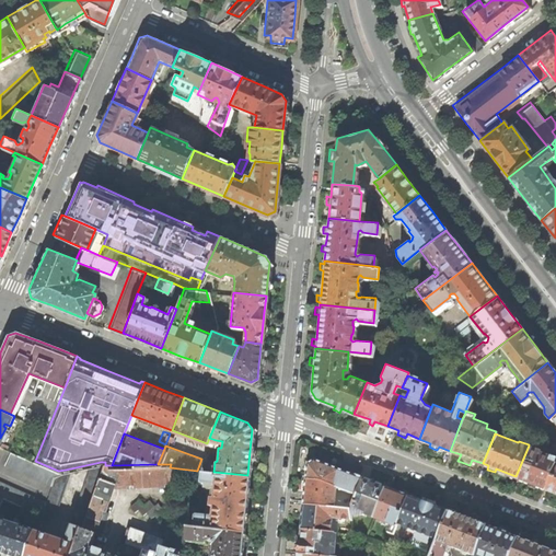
[(530,482),(543,486),(554,461),(555,456),(549,454),(548,455),(539,452),(540,450),(529,446),(516,476),(530,482)]
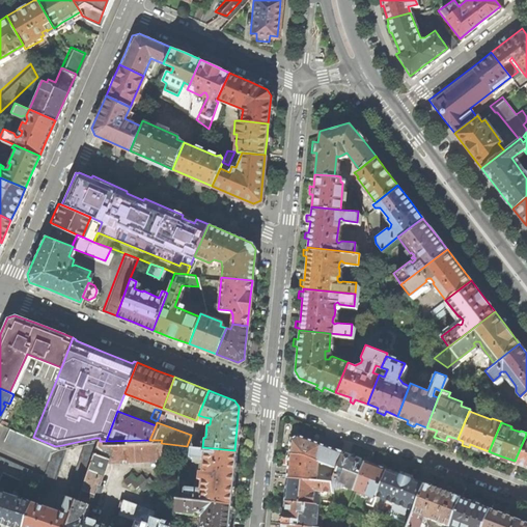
[(1,438),(45,458),(48,449),(55,446),(33,437),(7,425),(1,438)]
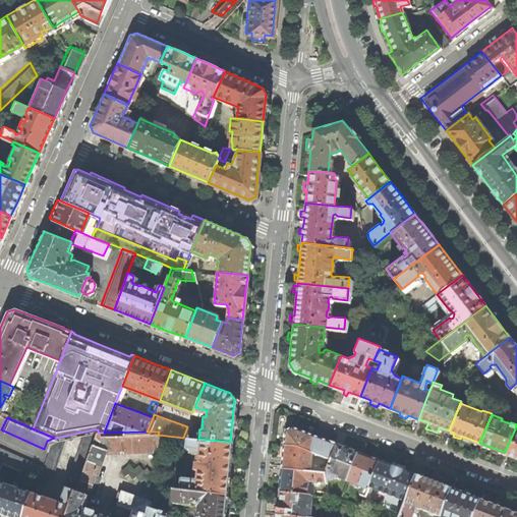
[(282,434),(281,442),(310,450),(328,457),(334,442),(310,433),(289,423),(283,427),(282,434)]
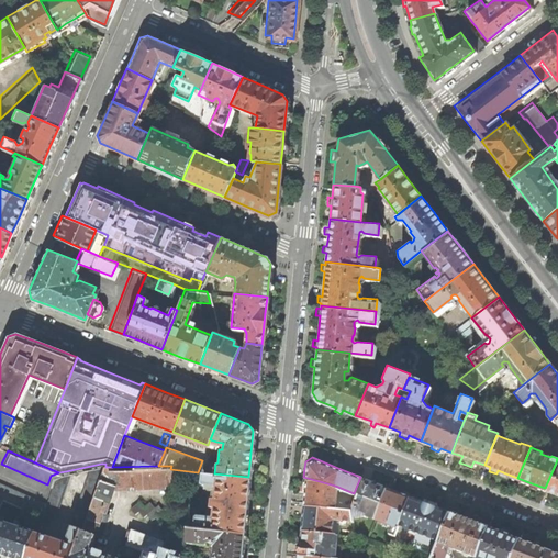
[(557,464),(556,462),(545,488),(557,493),(557,464)]
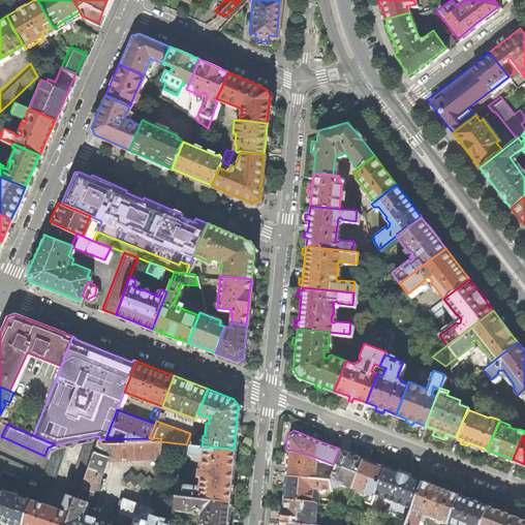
[(64,524),(95,436),(81,439),(63,492),(65,493),(62,503),(64,506),(61,508),(30,498),(21,524),(64,524)]
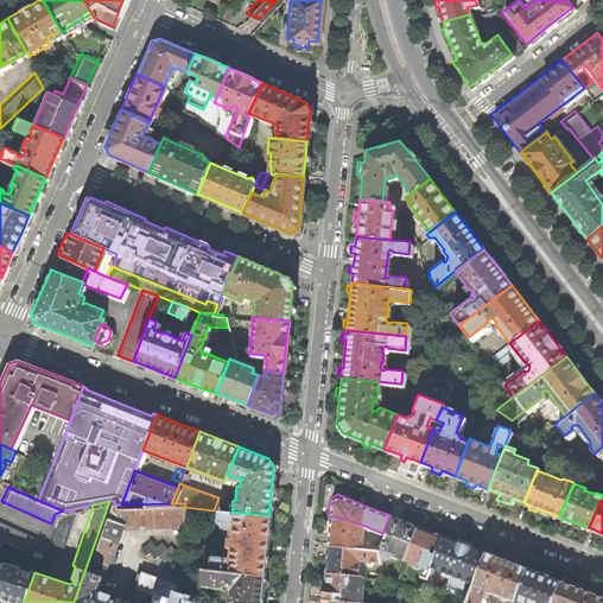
[(127,602),(128,602),(108,597),(108,595),(100,592),(99,594),(91,591),(93,586),(95,588),(99,576),(105,577),(113,553),(107,551),(110,540),(114,540),(120,522),(183,520),(184,507),(185,503),(171,503),(121,505),(114,505),(114,501),(109,501),(74,602),(127,602)]
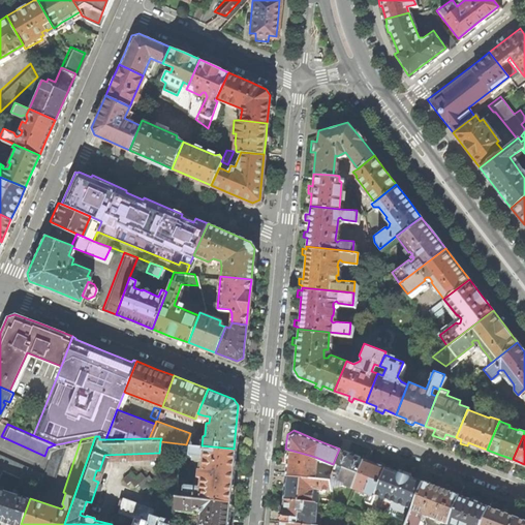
[(49,482),(62,443),(55,444),(48,448),(44,456),(39,471),(35,484),(34,486),(37,487),(49,482)]
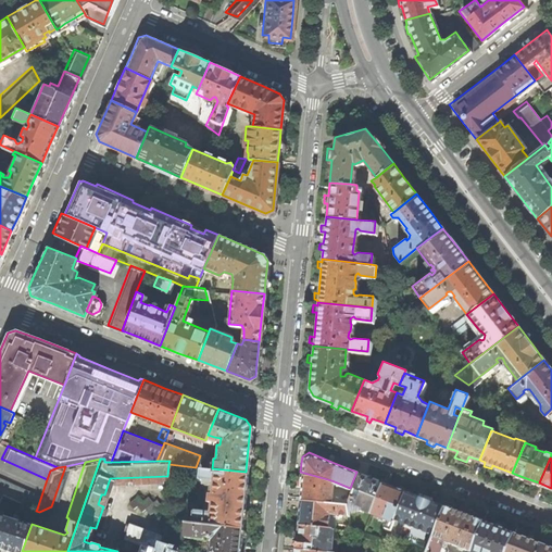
[(243,499),(246,472),(212,468),(198,467),(197,477),(210,478),(213,481),(212,491),(208,491),(207,500),(211,500),(210,510),(191,509),(190,522),(240,526),(243,499)]
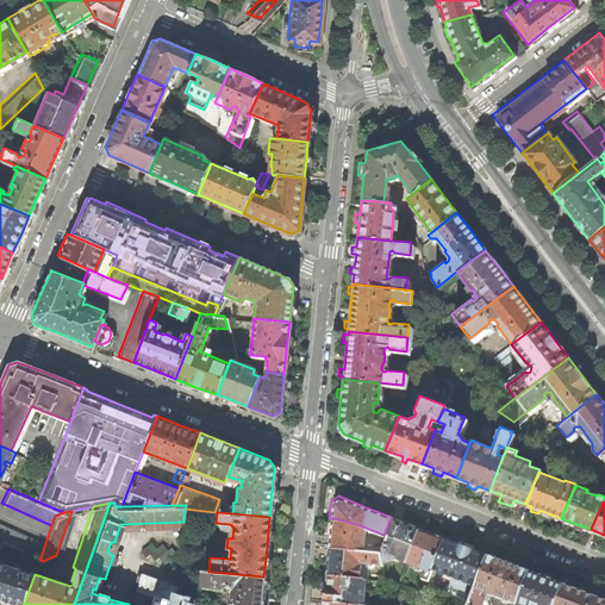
[(328,536),(326,546),(361,549),(363,526),(329,517),(329,521),(324,521),(323,529),(328,530),(328,536)]
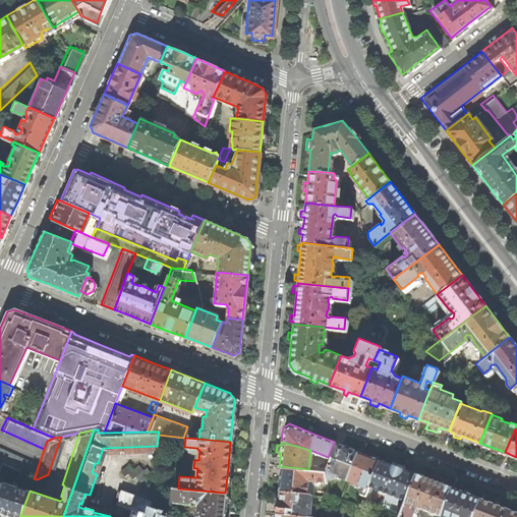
[(344,445),(334,442),(328,457),(323,470),(323,474),(336,473),(344,477),(355,450),(344,445)]
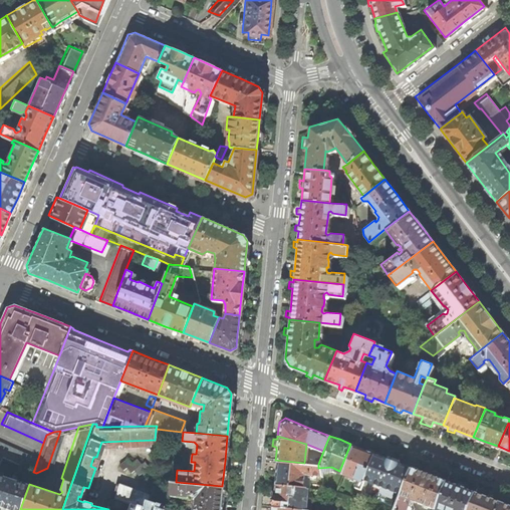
[(0,455),(34,470),(38,458),(0,441),(0,455)]
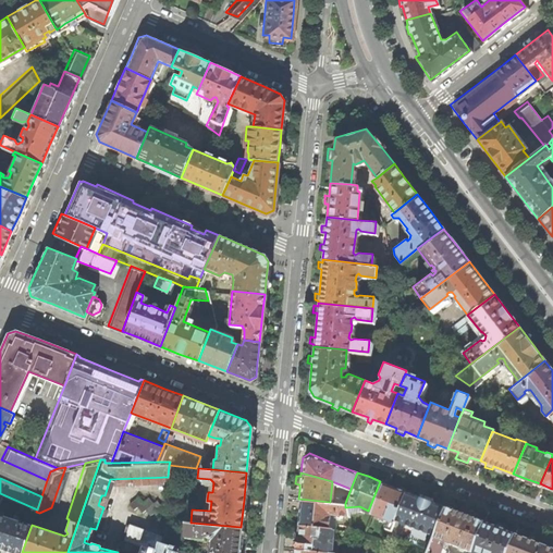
[(388,483),(380,481),(368,511),(385,517),(383,526),(388,527),(392,518),(403,490),(401,489),(402,484),(395,482),(392,486),(388,483)]
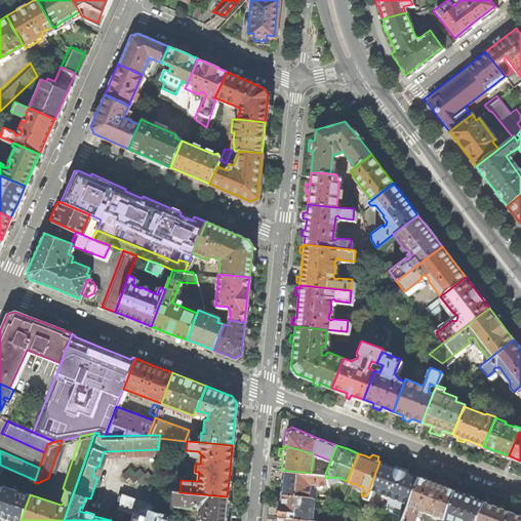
[(369,488),(407,504),(417,476),(408,472),(392,467),(379,462),(369,488)]
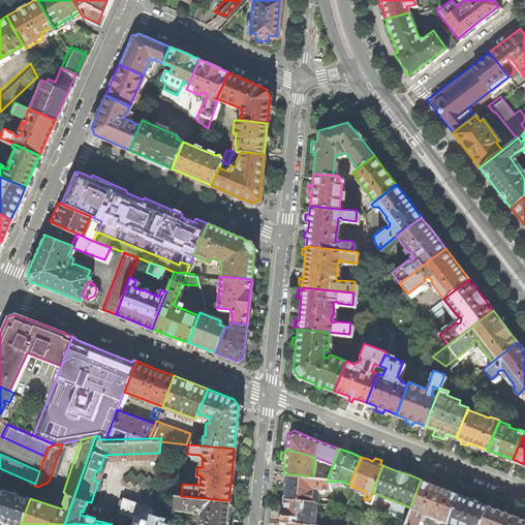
[(143,484),(147,488),(157,481),(157,479),(153,474),(150,477),(146,471),(143,474),(137,469),(132,473),(128,468),(120,475),(123,481),(127,477),(131,483),(135,481),(140,486),(143,484)]
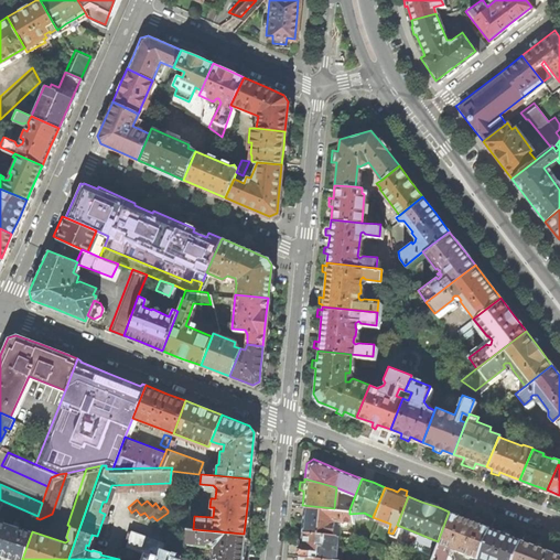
[(301,517),(300,529),(330,532),(331,520),(326,520),(326,516),(336,517),(336,518),(350,520),(350,514),(350,509),(334,508),(302,505),(301,517)]
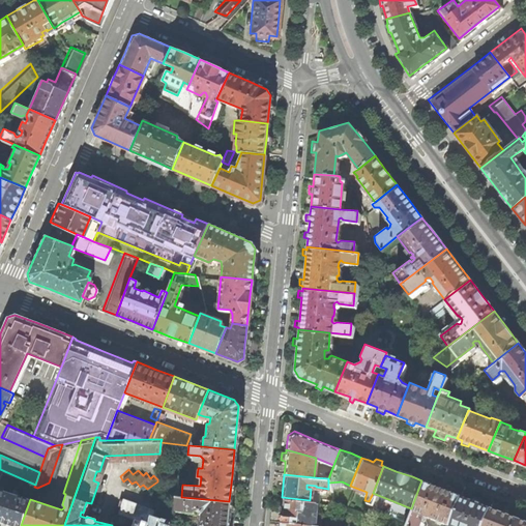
[(411,508),(424,514),(447,523),(458,495),(439,488),(421,480),(411,508)]
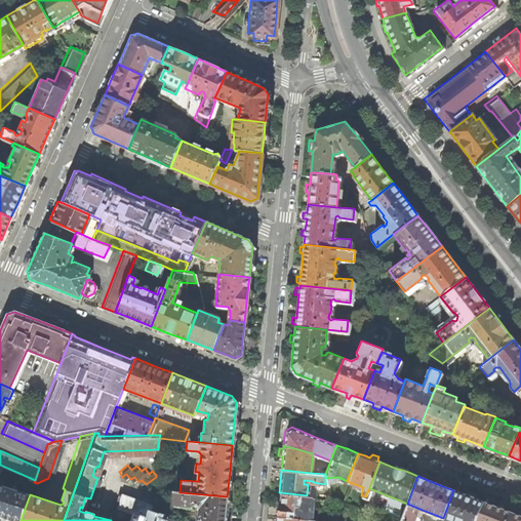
[(0,516),(3,517),(15,520),(21,520),(30,494),(0,484),(0,516)]
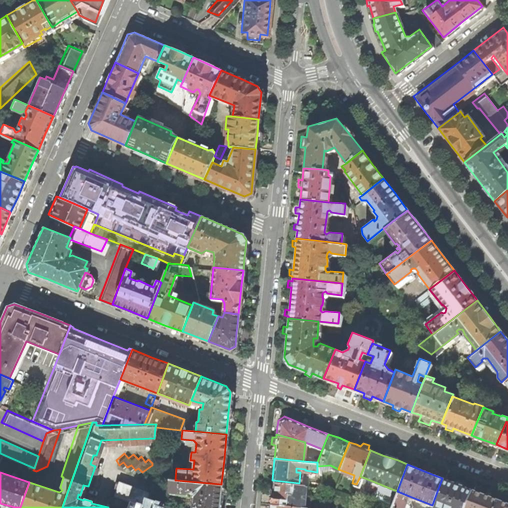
[(391,506),(397,491),(360,476),(356,484),(353,494),(391,506)]
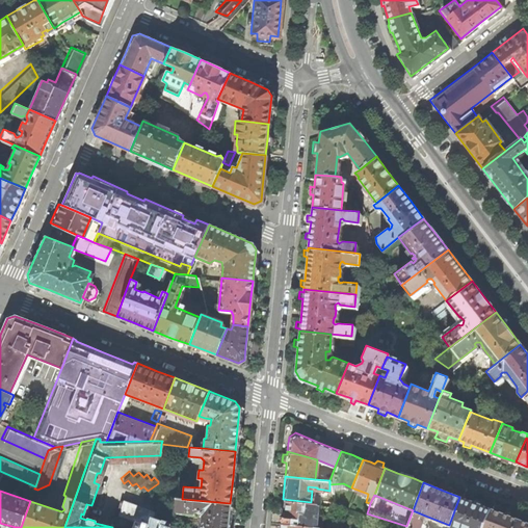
[(474,502),(459,497),(449,525),(455,527),(480,527),(481,527),(489,508),(474,502)]
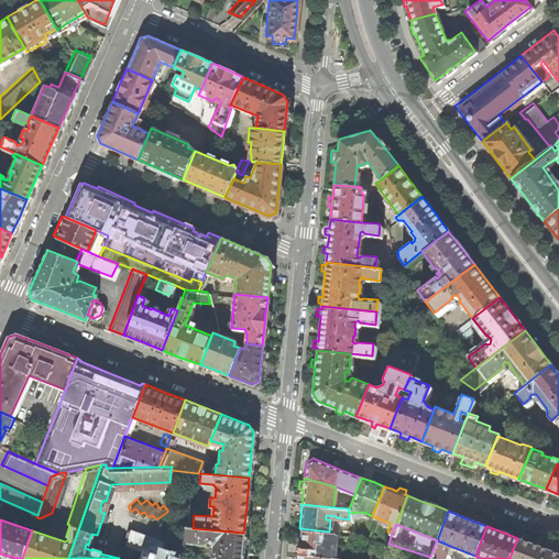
[(240,558),(242,550),(243,533),(193,528),(186,527),(184,540),(204,543),(205,540),(210,540),(214,545),(212,552),(210,554),(209,558),(240,558)]
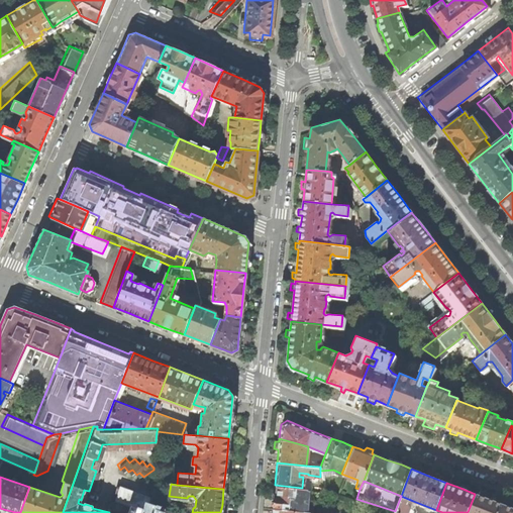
[(274,495),(272,508),(309,512),(310,499),(305,498),(306,488),(302,488),(275,485),(274,495)]
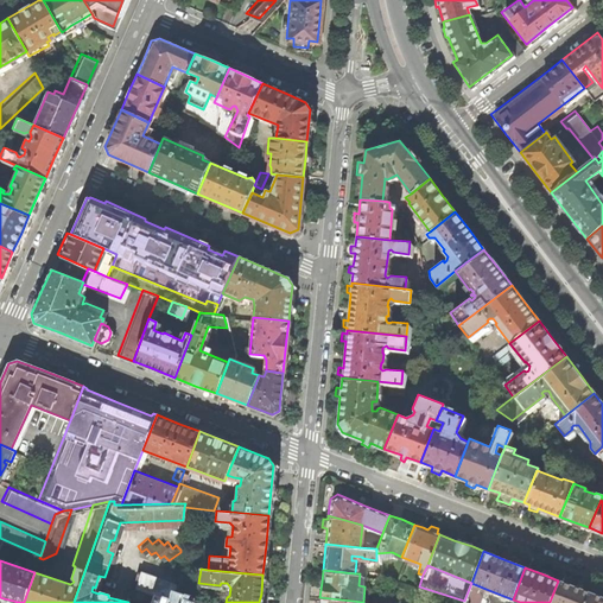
[(133,586),(154,594),(169,598),(171,590),(173,583),(138,571),(133,586)]
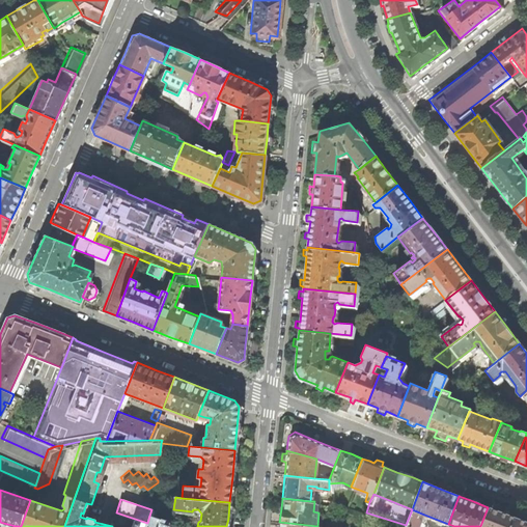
[(526,526),(526,522),(488,507),(480,526),(481,526),(526,526)]
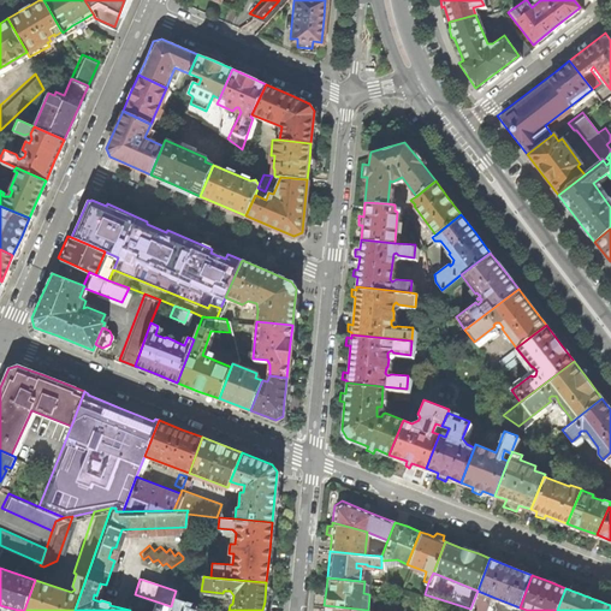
[(485,610),(492,597),(478,591),(470,609),(469,610),(485,610)]
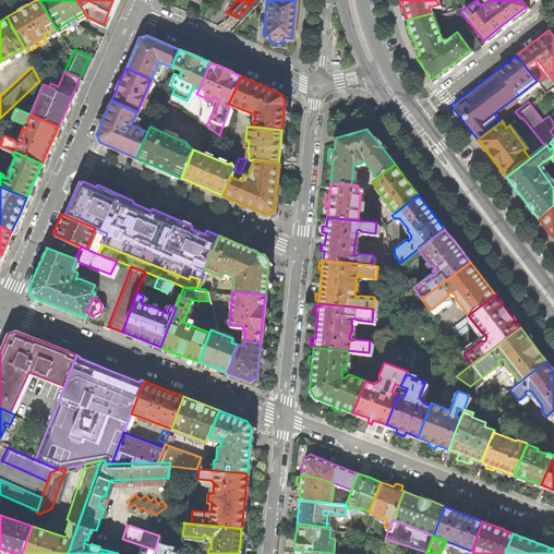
[(176,553),(177,552),(171,550),(172,546),(157,542),(155,550),(153,553),(176,553)]
